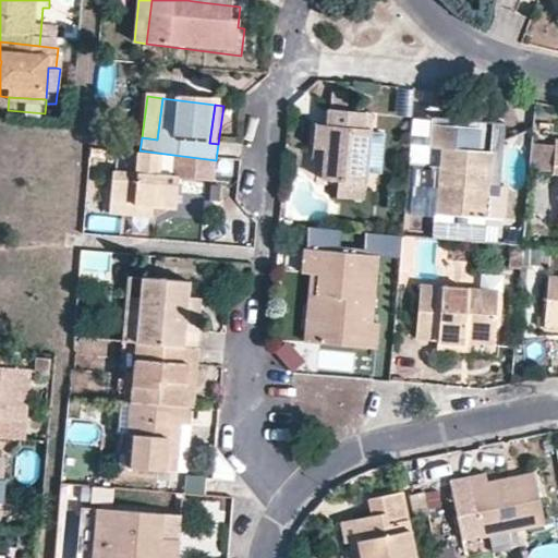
[(367,187),(374,131),(359,129),(360,116),(328,111),(326,130),(313,129),(311,148),(324,150),(322,162),(319,182),(338,184),(367,187)]
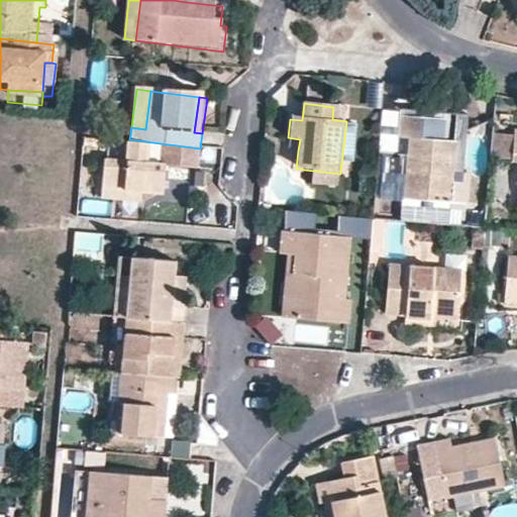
[(333,107),(332,119),(346,121),(348,109),(333,107)]
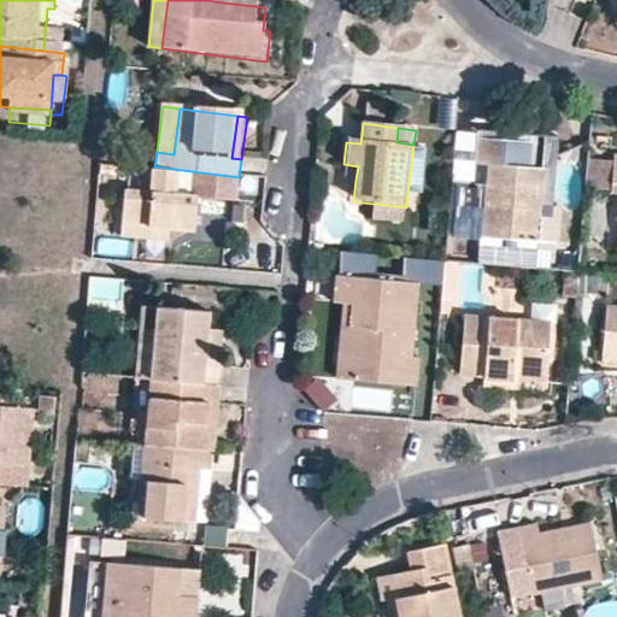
[(480,165),(491,166),(483,239),(539,244),(541,210),(545,172),(526,171),(528,145),(482,141),(480,165)]
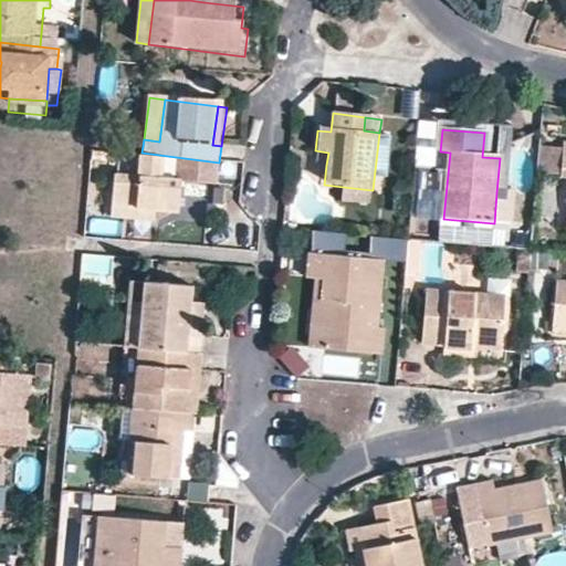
[(314,164),(326,165),(328,153),(315,150),(314,164)]
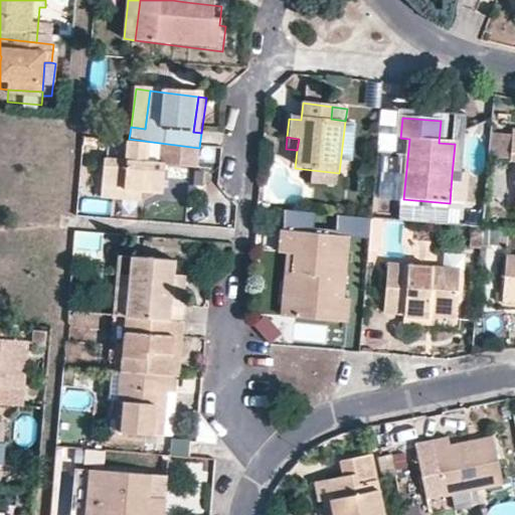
[(196,170),(199,148),(129,139),(126,162),(102,159),(99,184),(147,191),(166,193),(170,166),(196,170)]
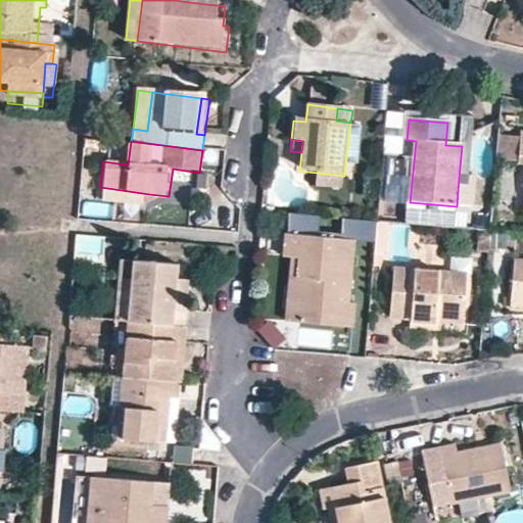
[(317,173),(316,186),(342,189),(344,176),(317,173)]
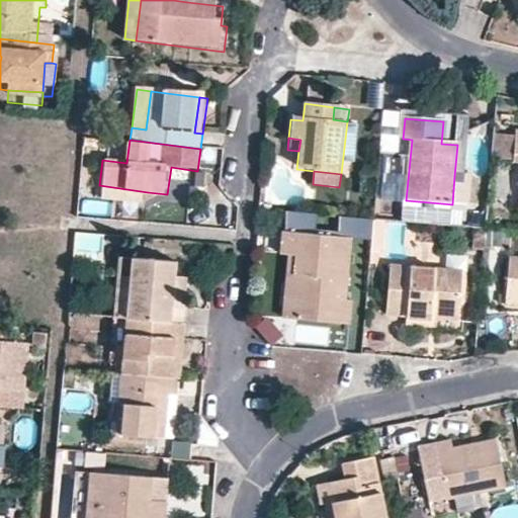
[(452,204),(467,205),(470,178),(454,176),(452,204)]
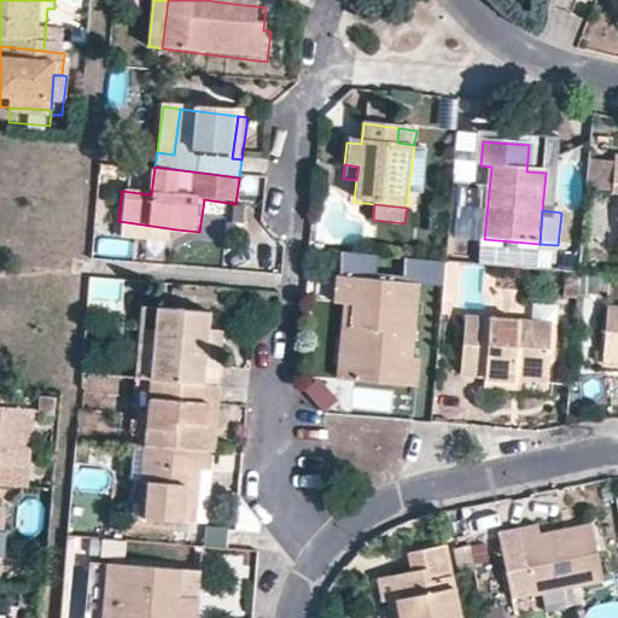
[(174,246),(176,229),(118,221),(116,239),(174,246)]
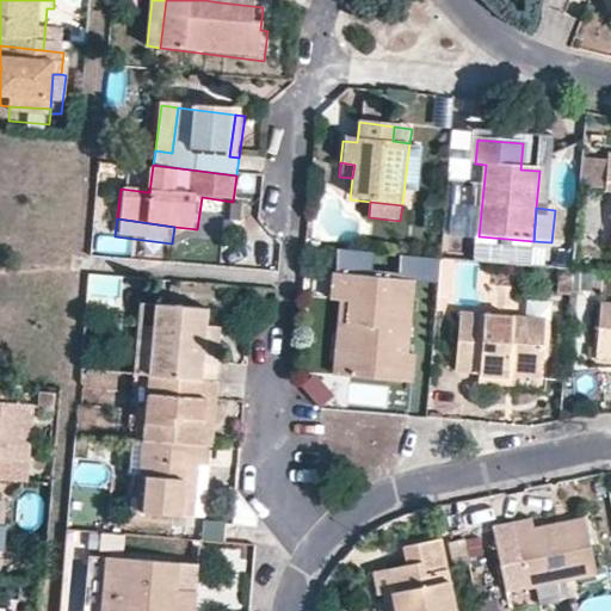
[(98,251),(123,253),(124,240),(99,236),(98,251)]
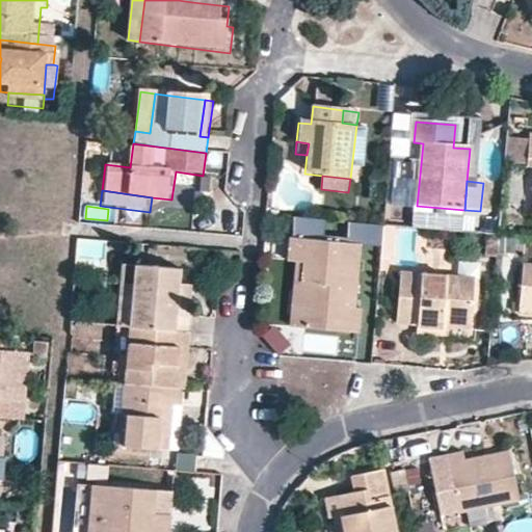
[(467,234),(468,217),(415,212),(413,229),(467,234)]
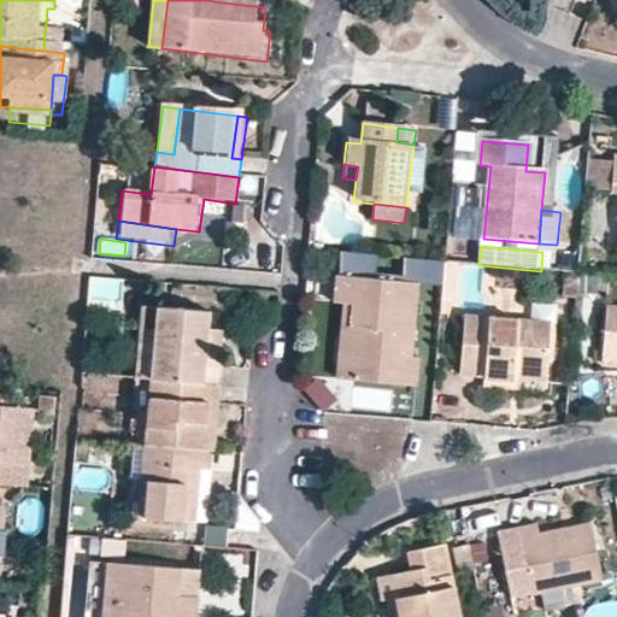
[(428,259),(428,272),(445,274),(446,260),(428,259)]
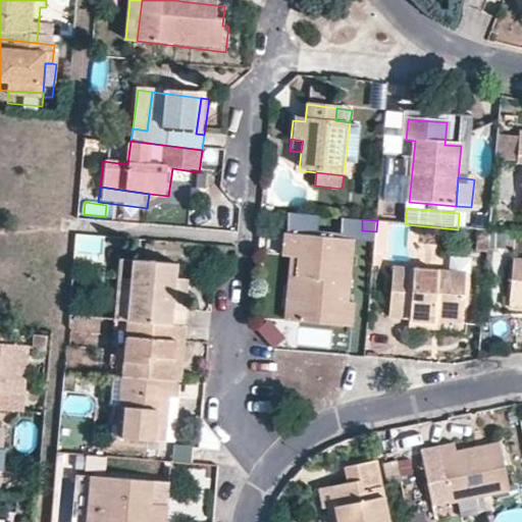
[(491,228),(481,227),(480,240),(490,240),(491,228)]
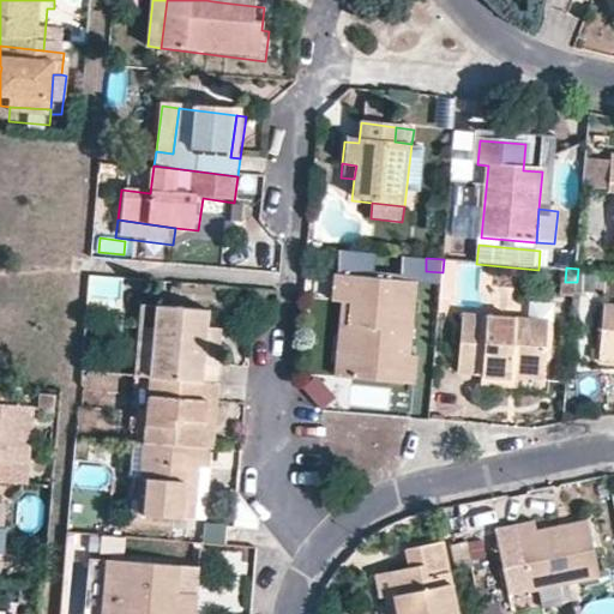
[(335,301),(332,324),(343,325),(338,381),(383,385),(387,360),(398,361),(405,277),(313,270),(311,299),(324,300),(335,301)]
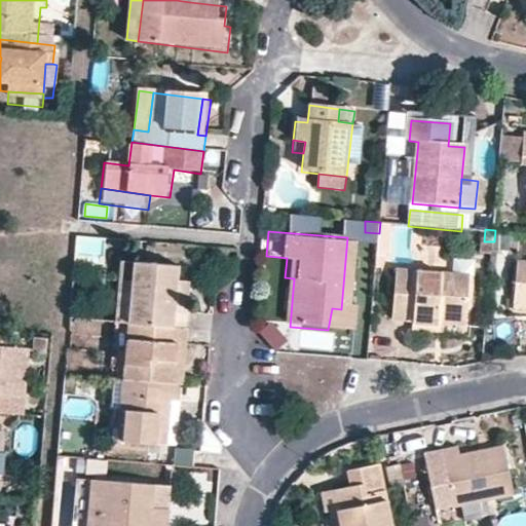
[(287,258),(277,257),(273,326),(290,327),(294,278),(285,277),(287,258)]
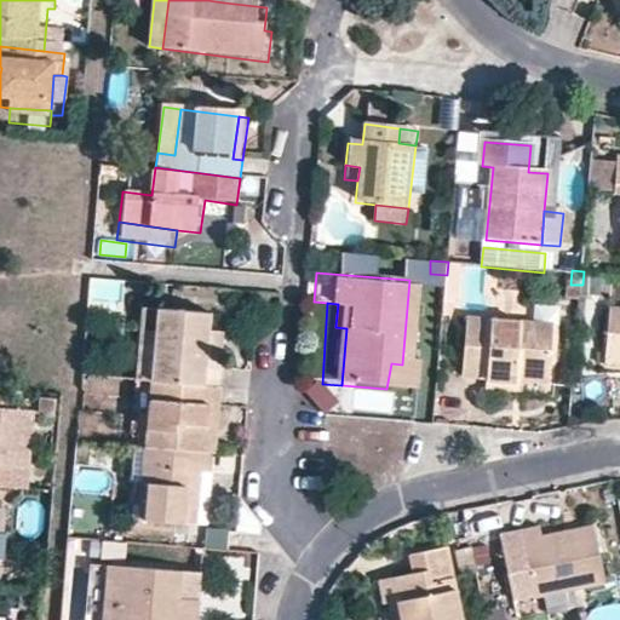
[(167,309),(148,306),(138,380),(160,382),(167,309)]
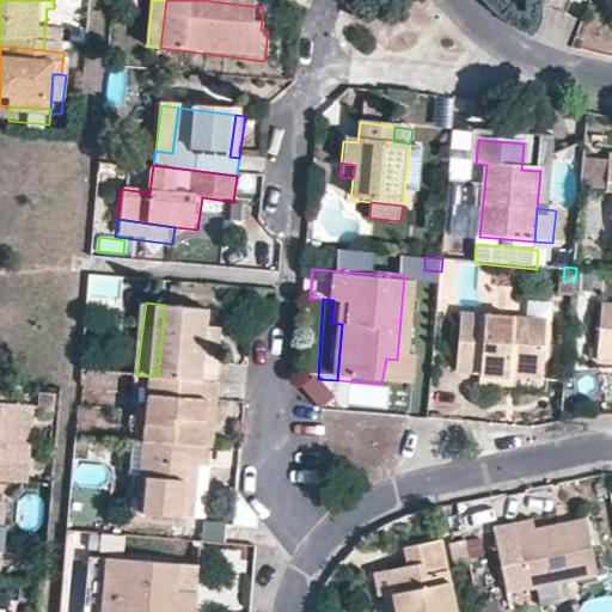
[(206,307),(165,305),(158,377),(218,383),(221,350),(200,347),(204,320),(206,307)]
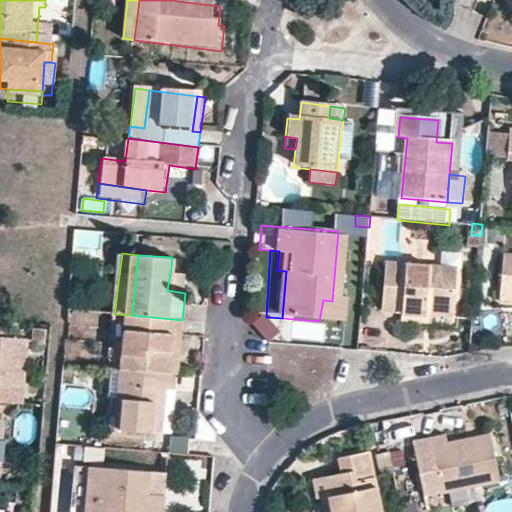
[(511,255),(506,255),(503,295),(511,296),(511,255)]
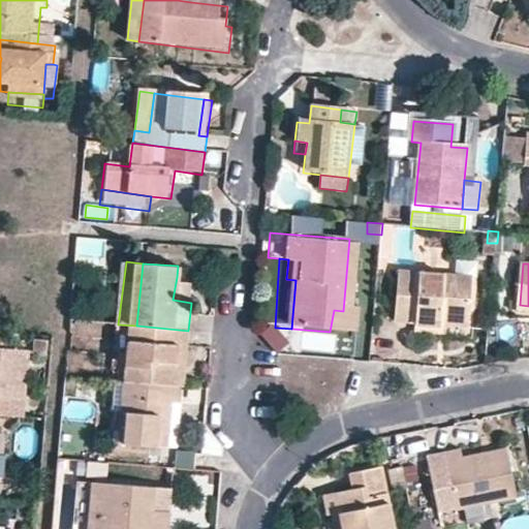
[(439,319),(440,310),(468,312),(471,271),(400,266),(397,319),(417,320),(417,329),(439,329),(439,319)]
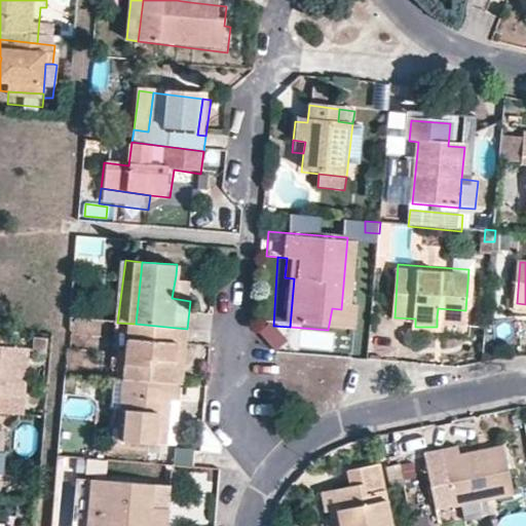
[(190,301),(192,278),(176,275),(172,298),(190,301)]
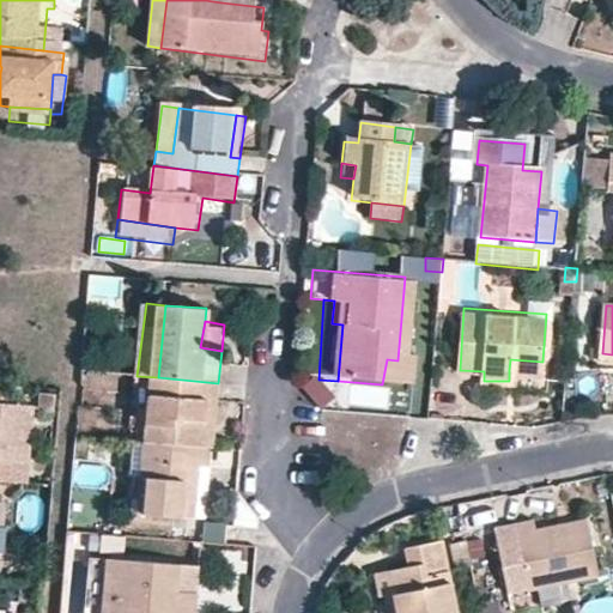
[(612,354),(602,353),(601,365),(612,365),(612,354)]
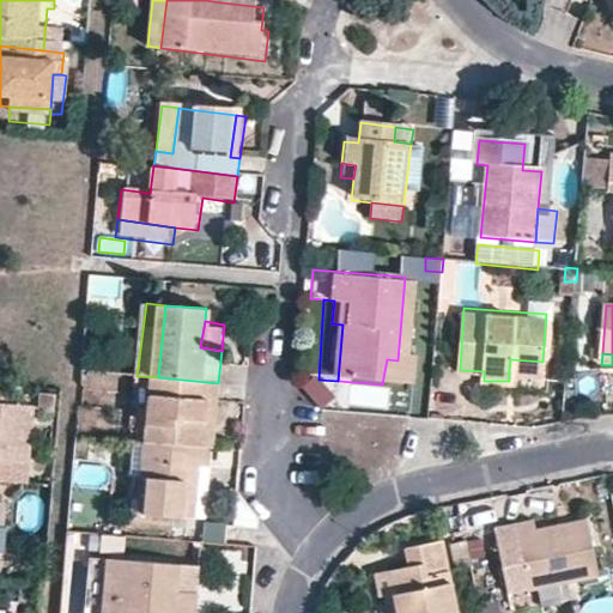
[(382,384),(404,387),(406,362),(398,360),(387,359),(382,384)]
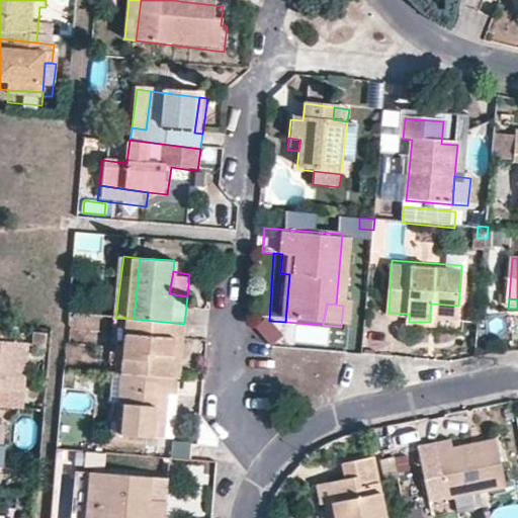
[(457,315),(458,306),(431,304),(430,313),(451,314),(457,315)]
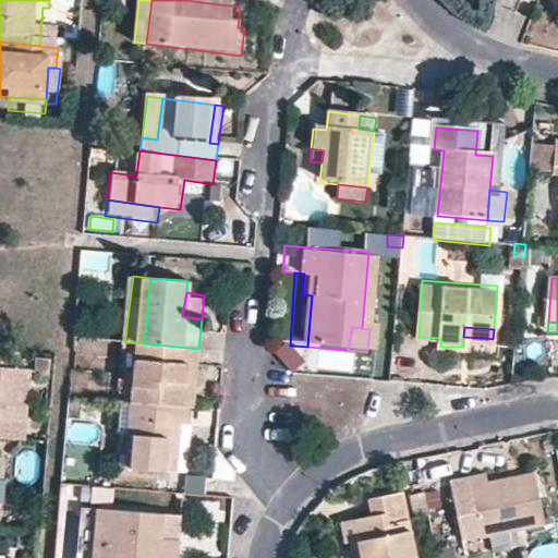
[(144,343),(124,342),(119,404),(132,405),(138,407),(144,343)]
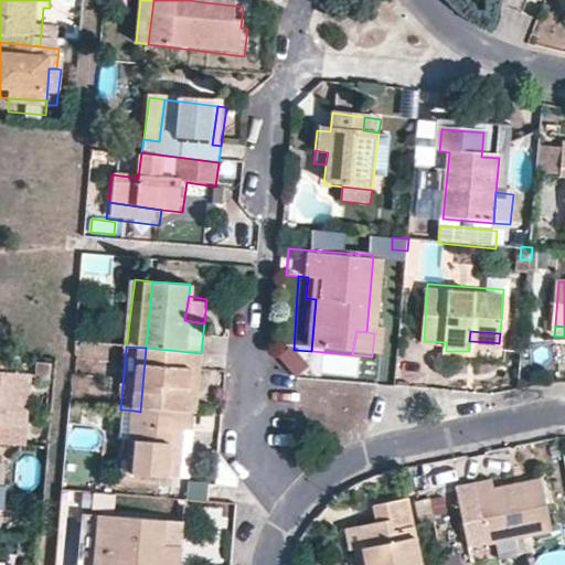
[(201,353),(146,348),(140,412),(184,415),(191,362),(201,363),(201,353)]
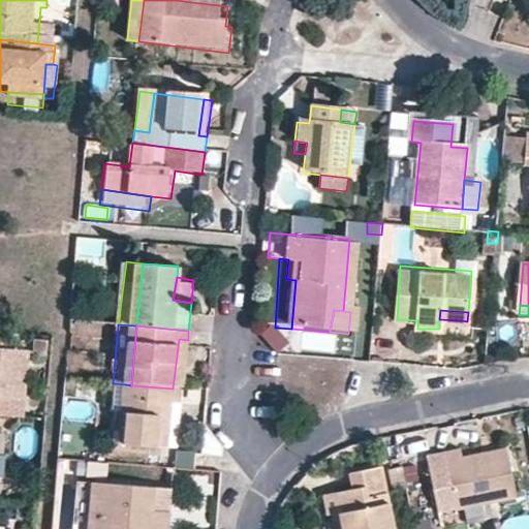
[(188,340),(179,339),(173,389),(177,390),(183,390),(188,340)]
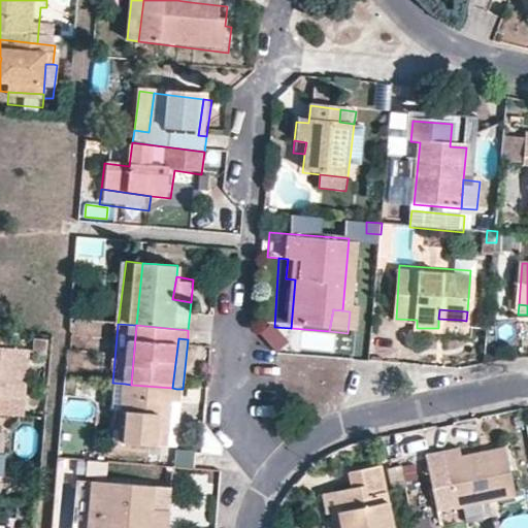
[(0,418),(24,421),(30,352),(0,349),(0,418)]
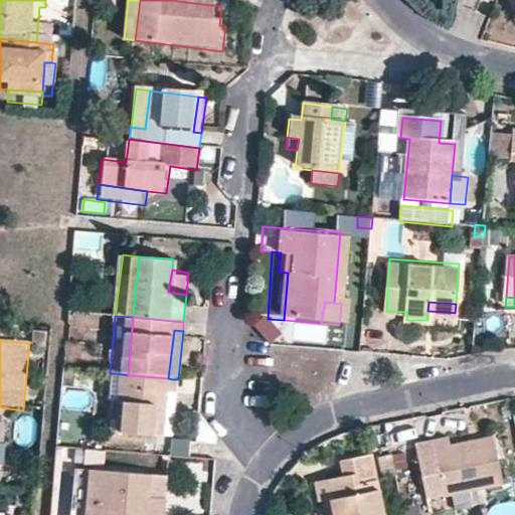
[(107,403),(118,405),(122,374),(110,373),(107,403)]
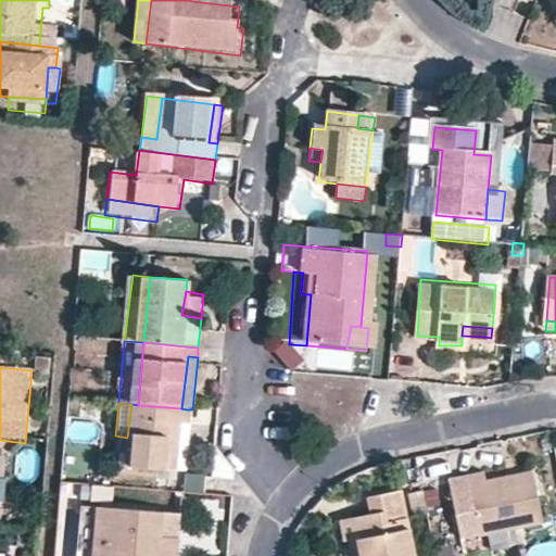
[(177,479),(178,454),(174,453),(176,430),(185,429),(186,409),(181,408),(138,405),(131,404),(127,438),(123,474),(177,479)]
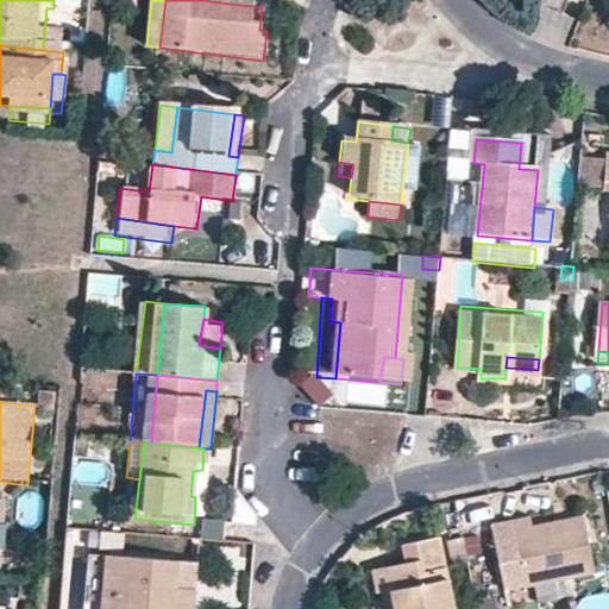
[(490,523),(503,588),(594,570),(583,516),(534,526),(532,515),(490,523)]
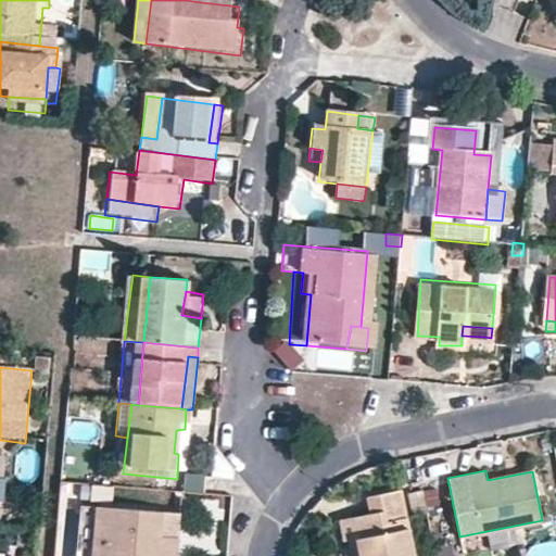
[(403,555),(411,554),(397,493),(366,497),(370,518),(355,521),(363,555),(403,555)]
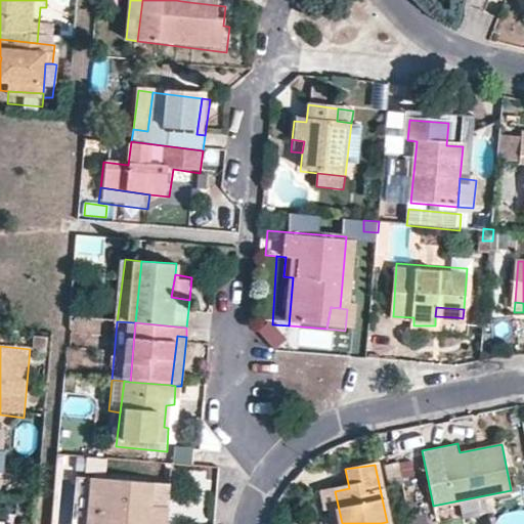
[(144,487),(74,482),(71,523),(159,523),(160,515),(142,513),(144,487)]
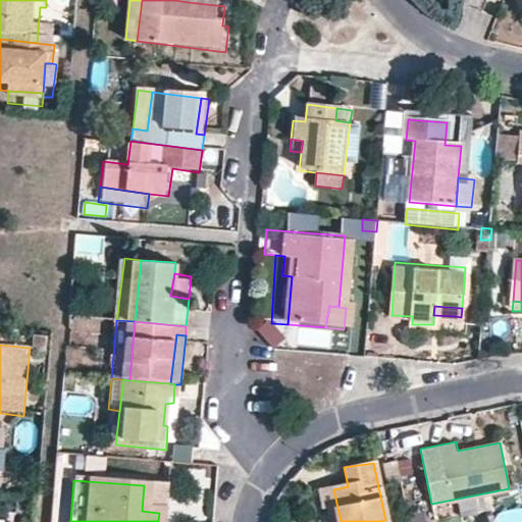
[(162,487),(144,485),(142,511),(159,513),(162,487)]
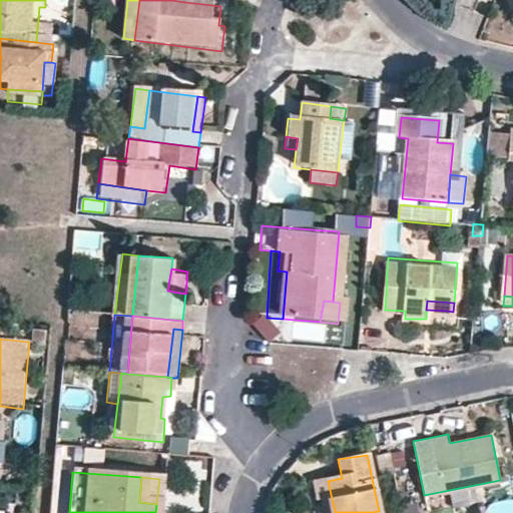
[(312,484),(316,501),(321,500),(323,512),(335,512),(328,481),(312,484)]
